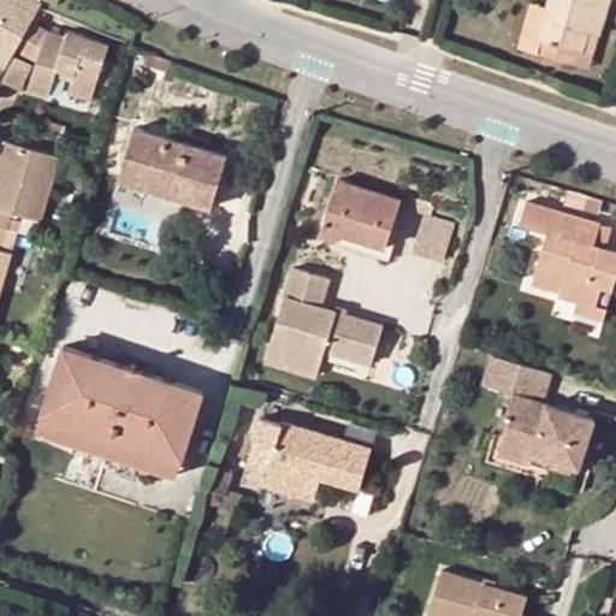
[(0,0),(0,70),(3,71),(11,54),(27,27),(36,9),(18,0),(0,0)]
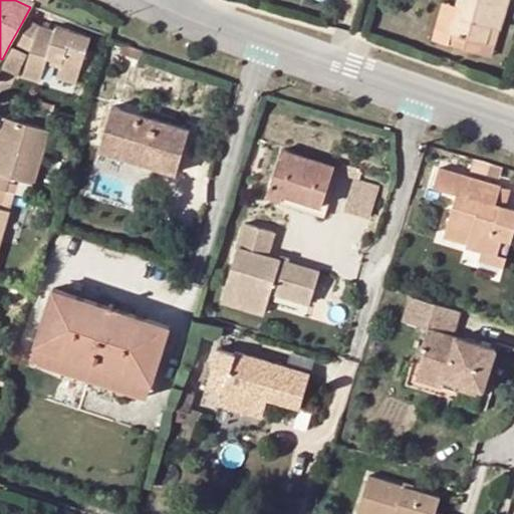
[(491,28),(499,30),(508,0),(468,0),(466,8),(457,6),(449,33),(467,39),(487,44),(491,28)]
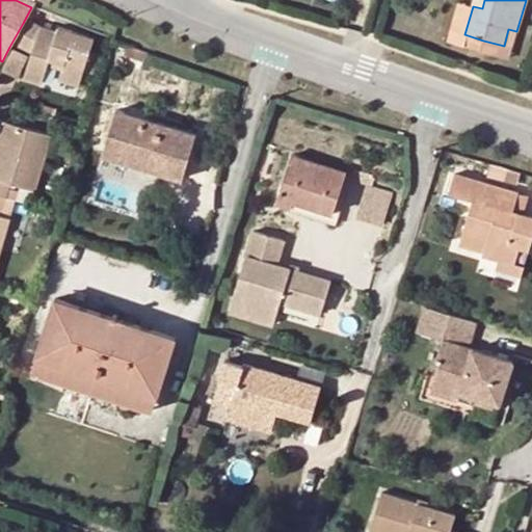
[(474,0),(473,6),(482,8),(484,0),(474,0)]
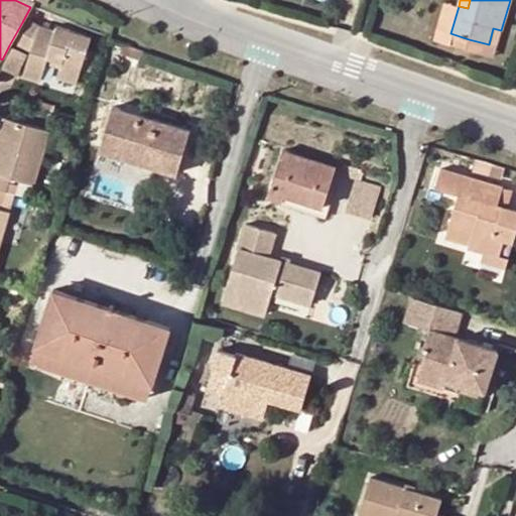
[(430,45),(465,55),(469,39),(450,33),(459,6),(443,2),(430,45)]
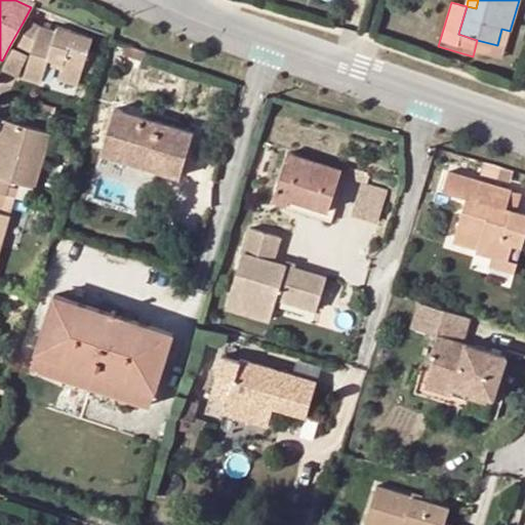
[(59,73),(58,76),(78,81),(80,75),(92,79),(101,53),(88,49),(90,43),(55,32),(53,37),(37,32),(23,23),(9,46),(29,56),(22,82),(40,87),(45,69),(47,64),(61,68),(59,73)]
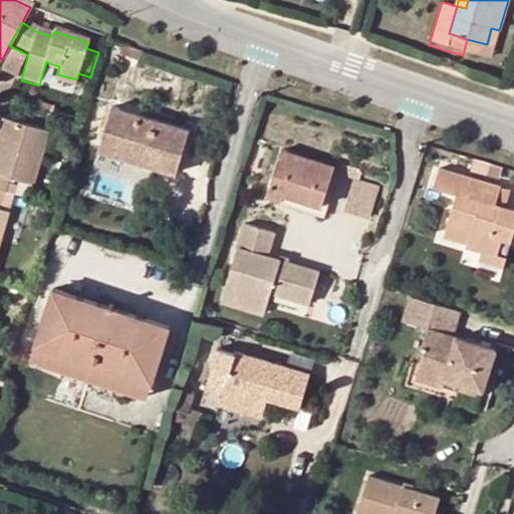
[(499,30),(491,28),(487,44),(494,47),(499,30)]
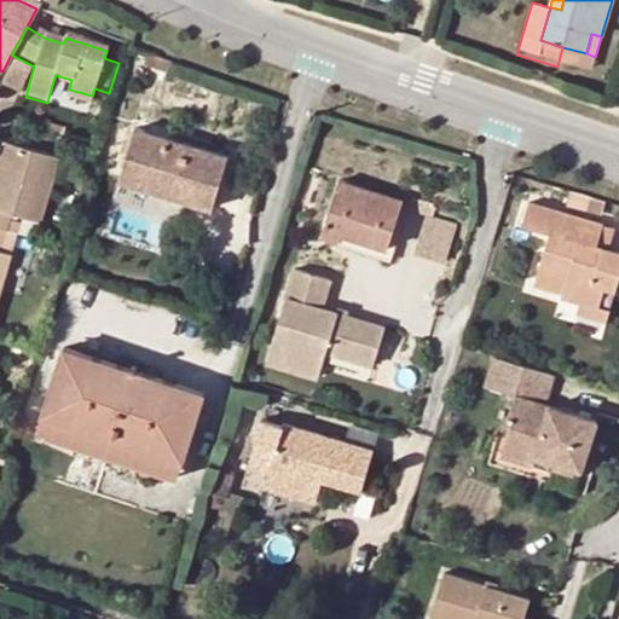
[(586,53),(562,47),(557,67),(589,76),(595,57),(586,53)]
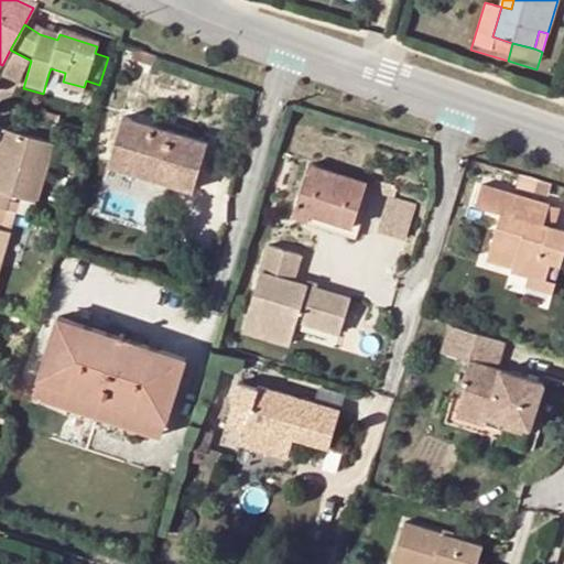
[(156,56),(137,47),(132,58),(153,66),(156,56)]
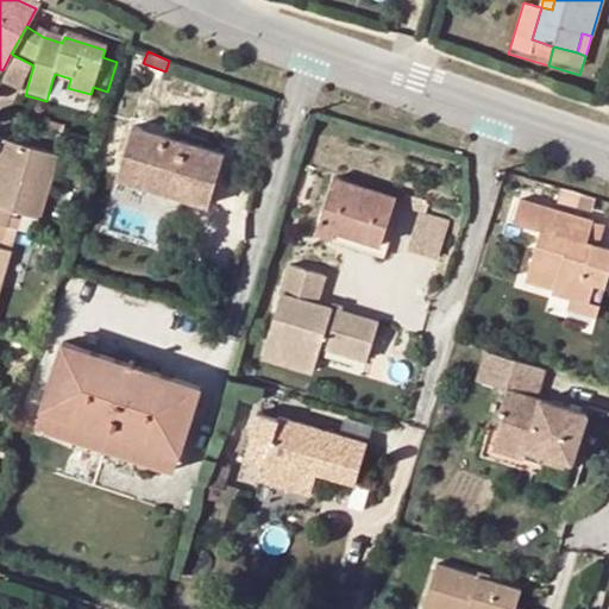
[(52,80),(69,85),(70,79),(55,74),(52,80)]
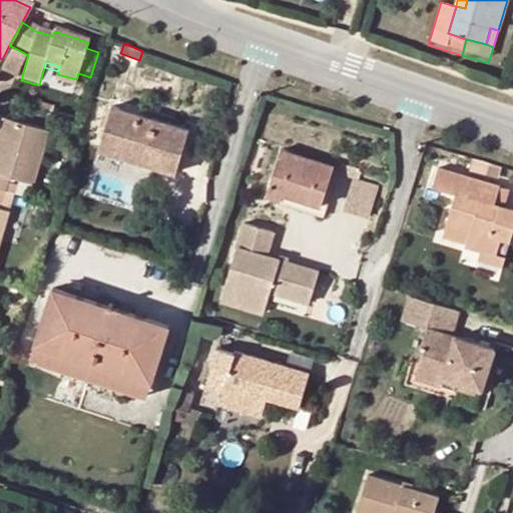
[(74,86),(76,79),(57,74),(55,80),(74,86)]
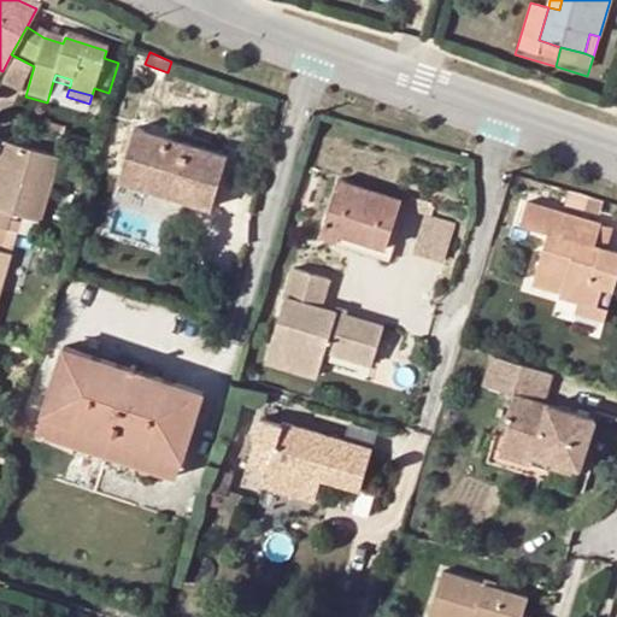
[(168,194),(212,207),(228,159),(134,130),(122,170),(170,186),(168,194)]
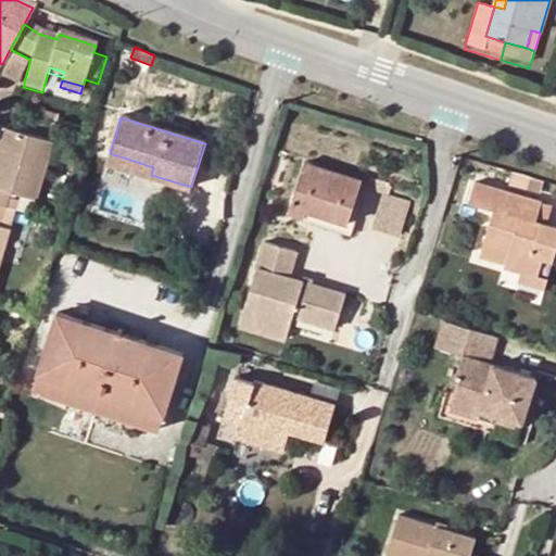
[(22,193),(36,198),(53,142),(4,128),(0,143),(0,203),(5,205),(8,197),(10,190),(22,193)]
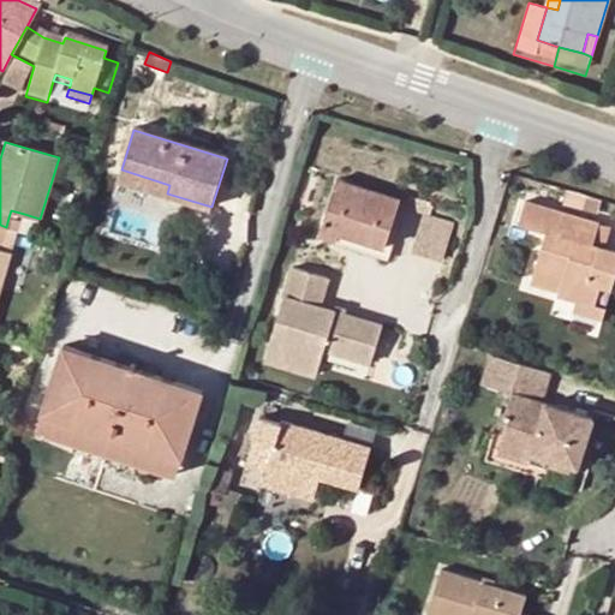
[(167,193),(169,185),(121,169),(119,178),(167,193)]
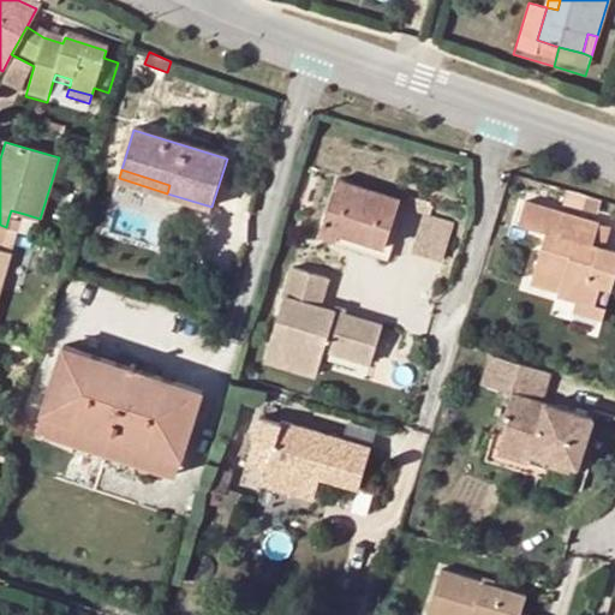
[(336,242),(339,234),(384,250),(400,202),(338,183),(321,236),(336,242)]
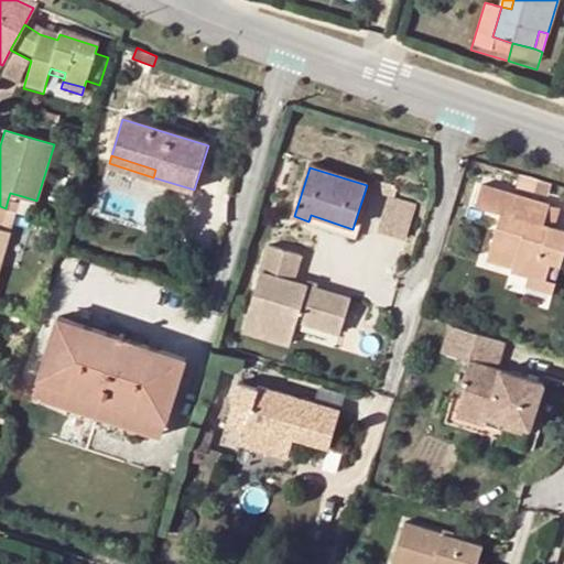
[(552,184),(537,180),(534,191),(549,195),(552,184)]
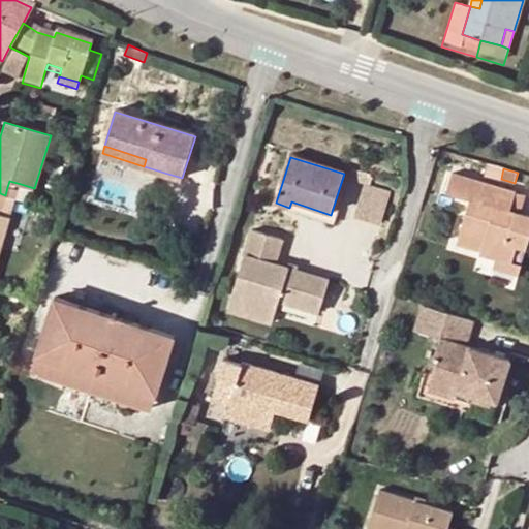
[(516,193),(454,175),(447,194),(471,201),(458,245),(481,252),(480,255),(497,260),(512,266),(519,248),(527,250),(528,244),(528,217),(510,212),(516,193)]
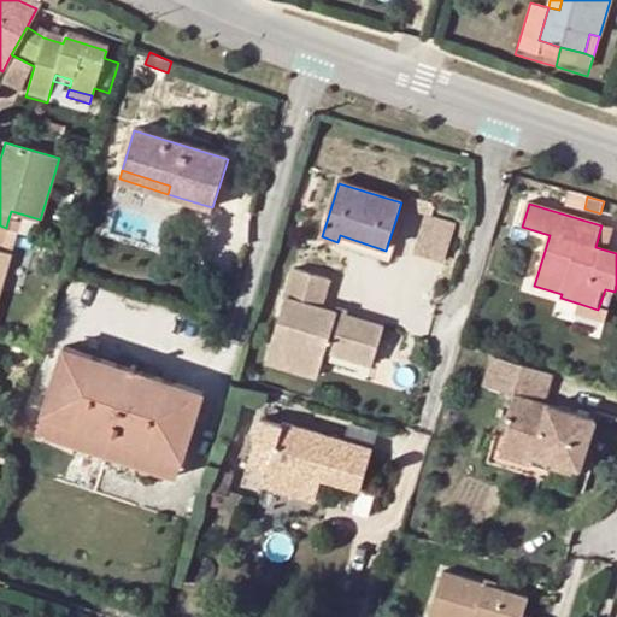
[(40,219),(24,215),(22,222),(18,233),(35,238),(40,219)]
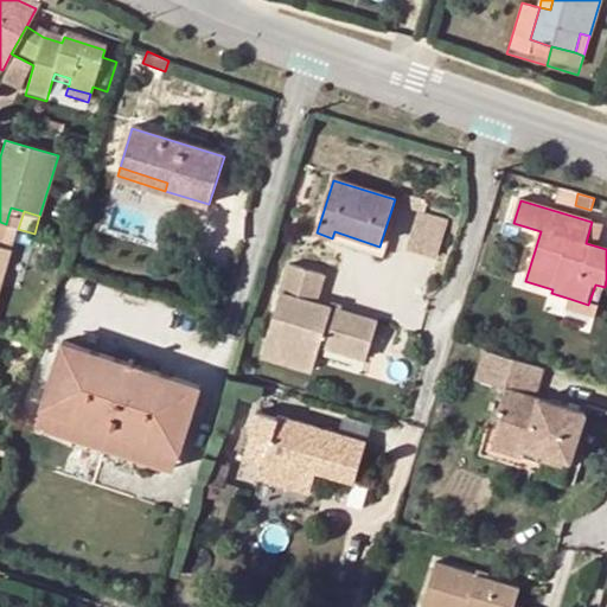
[(18,229),(21,218),(8,215),(6,224),(17,228),(18,229)]
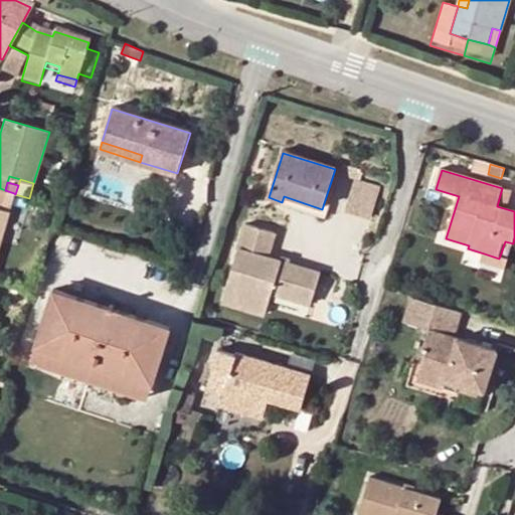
[(0,239),(9,210),(0,207),(0,204),(5,190),(0,188),(0,239)]
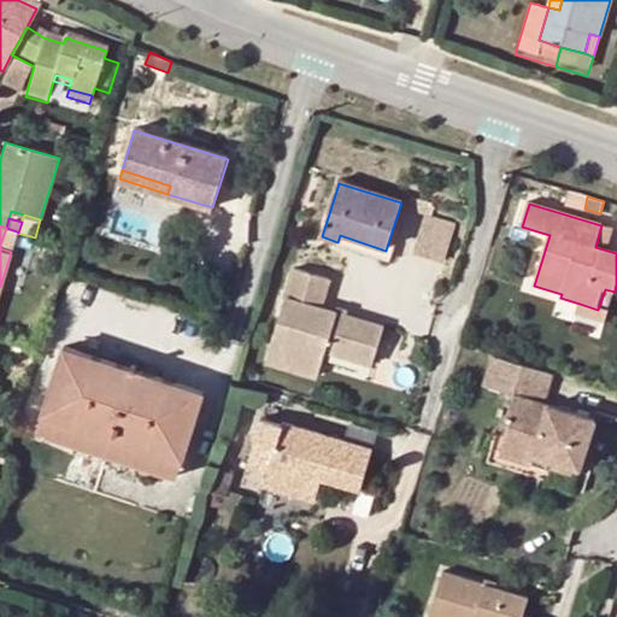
[(6,228),(0,245),(0,248),(11,252),(17,231),(6,228)]
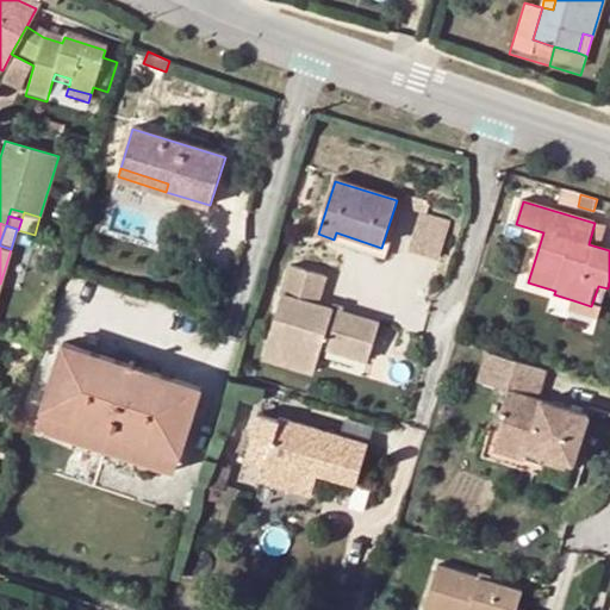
[(381,248),(336,232),(334,240),(332,244),(378,260),(381,248)]
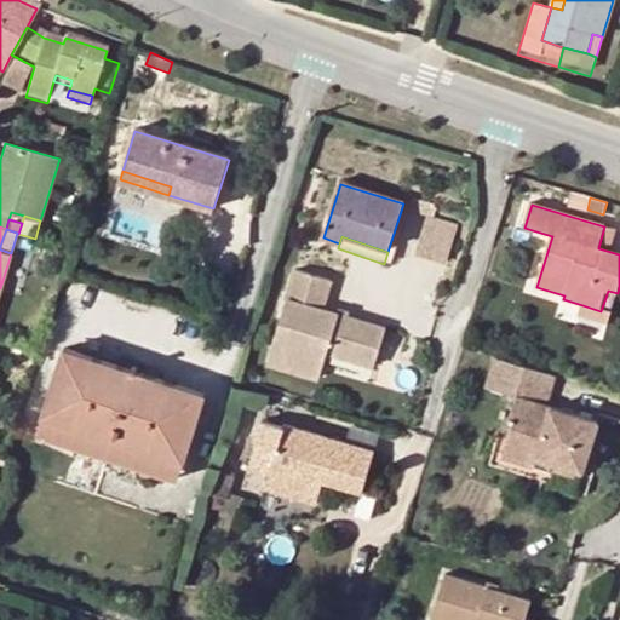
[(332,280),(296,268),(267,362),(319,378),(327,351),(374,366),(386,327),(346,315),(340,310),(323,305),(332,280)]
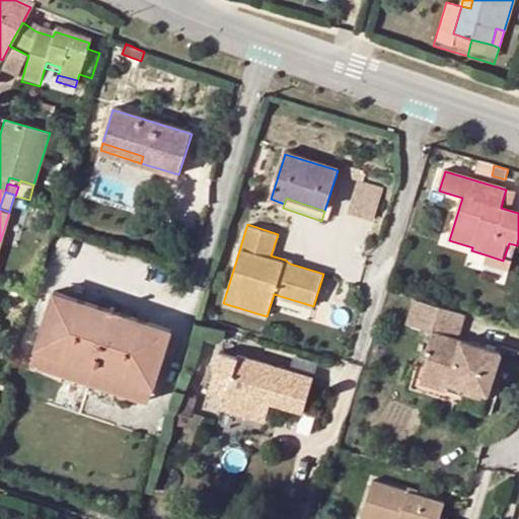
[(512,264),(503,261),(488,255),(485,265),(509,273),(512,264)]
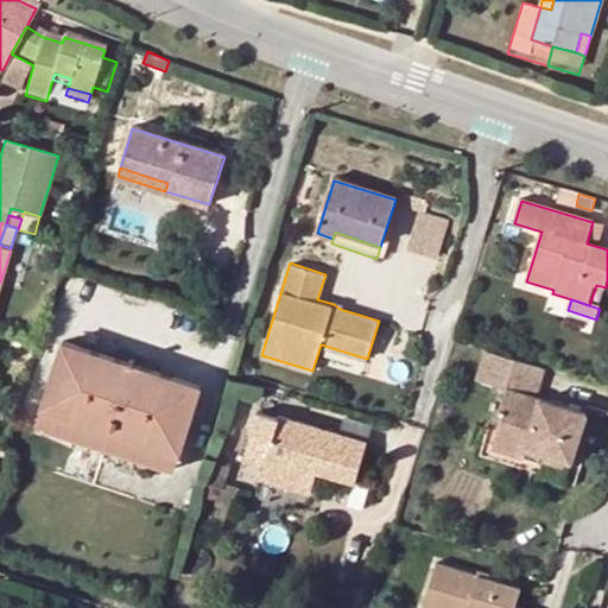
[(64,346),(43,411),(93,426),(88,443),(124,455),(130,439),(179,456),(201,391),(64,346)]
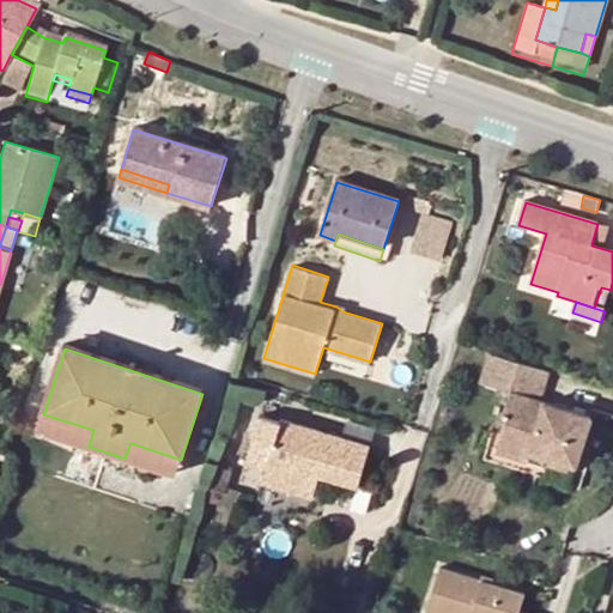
[(504,424),(496,455),(546,469),(550,460),(576,467),(589,418),(539,402),(546,372),(489,354),(480,387),(508,394),(499,423),(504,424)]
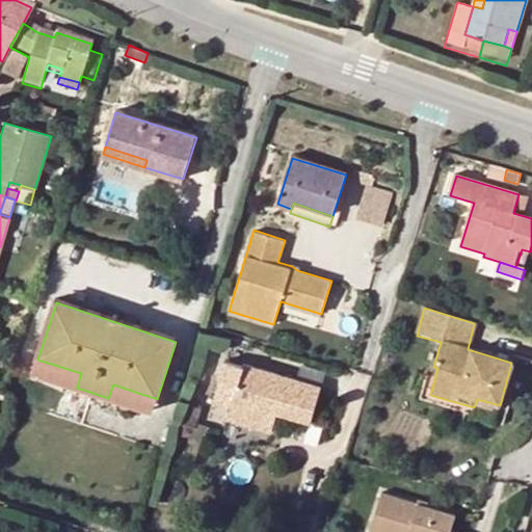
[(77,388),(81,373),(37,360),(32,373),(77,388)]
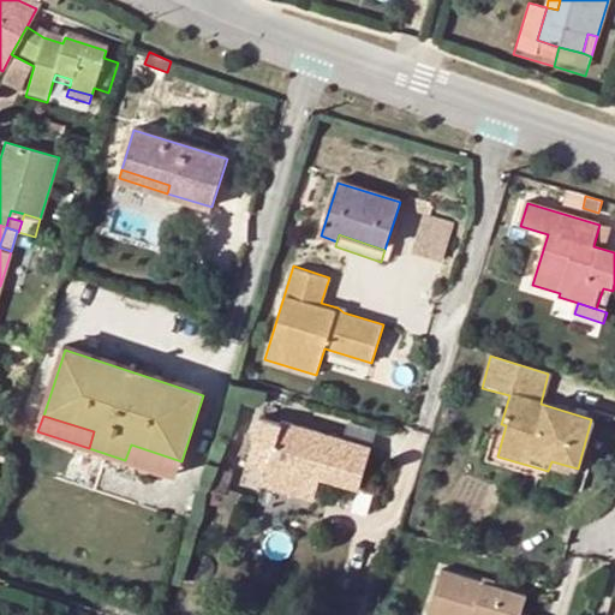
[(262,421),(248,466),(268,472),(309,484),(310,477),(322,481),(359,491),(370,452),(262,421)]
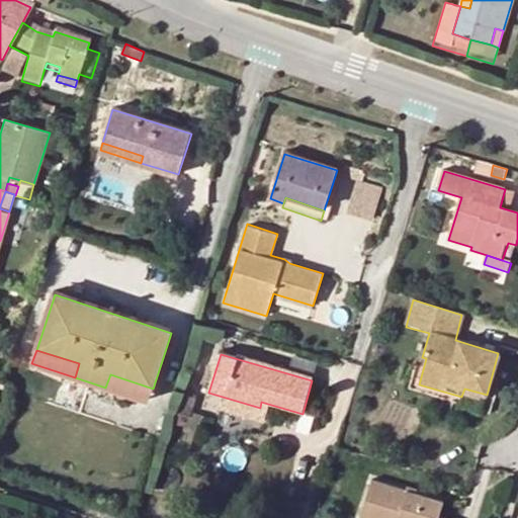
[(148,402),(153,389),(110,374),(105,387),(148,402)]
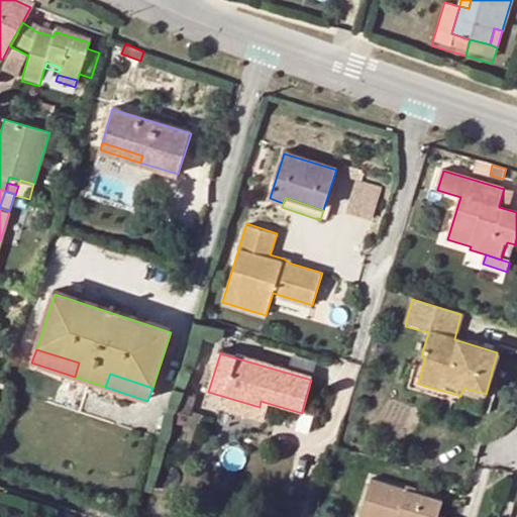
[(486,394),(463,388),(460,396),(483,402),(486,394)]
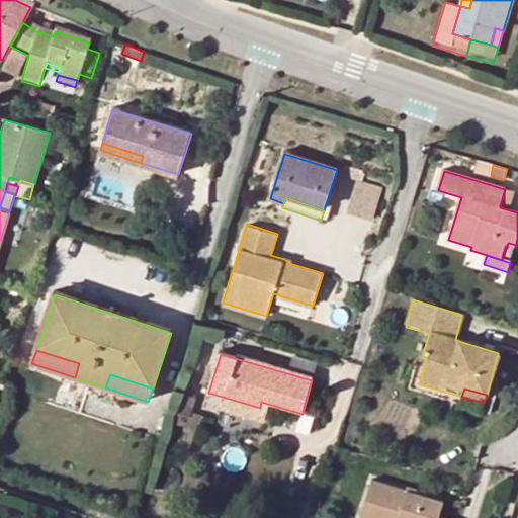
[(256,419),(260,408),(226,398),(224,409),(256,419)]
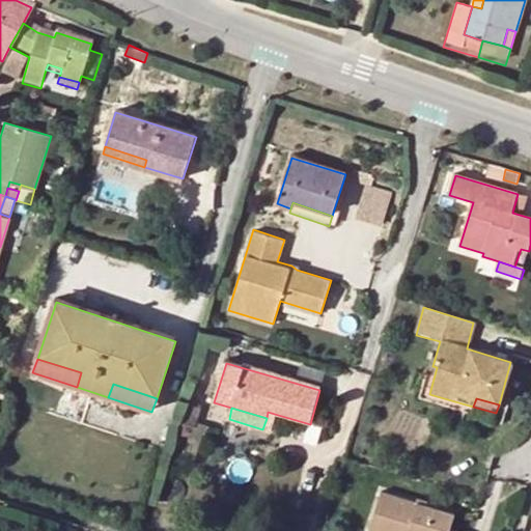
[(278,415),(268,412),(267,418),(276,421),(278,415)]
